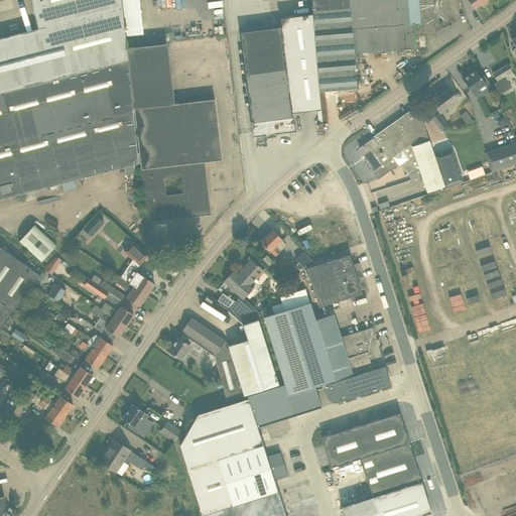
[(10,35),(0,37),(0,199),(123,166),(125,173),(135,171),(133,164),(139,162),(126,47),(121,7),(120,0),(29,0),(37,28),(18,33),(17,28),(13,29),(9,30),(10,35)]
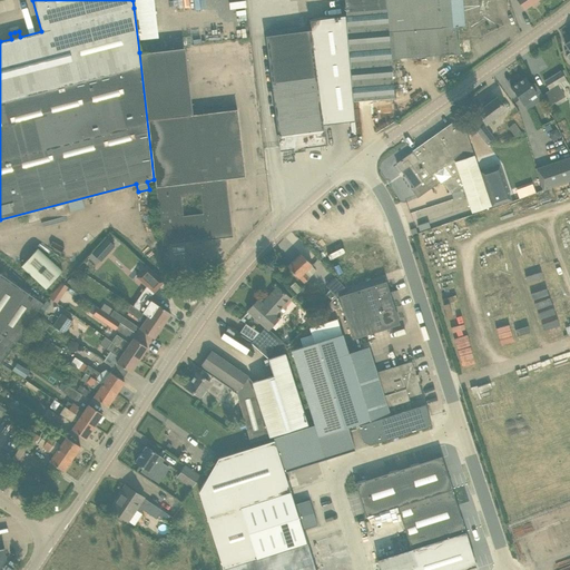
[(344,0),(345,15),(347,37),(349,45),(352,89),(353,100),(393,97),(390,58),(449,53),(449,55),(459,53),(458,38),(480,37),(477,0),(344,0)]
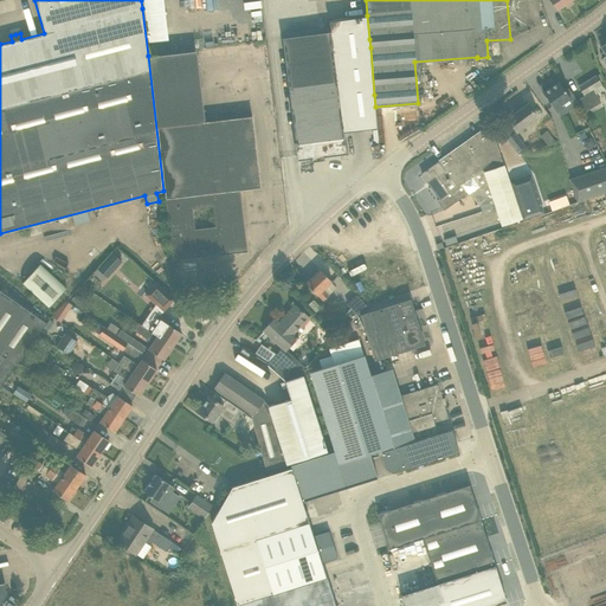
[(549,0),(556,10),(565,4),(566,6),(572,2),(571,0),(569,0),(549,0)]
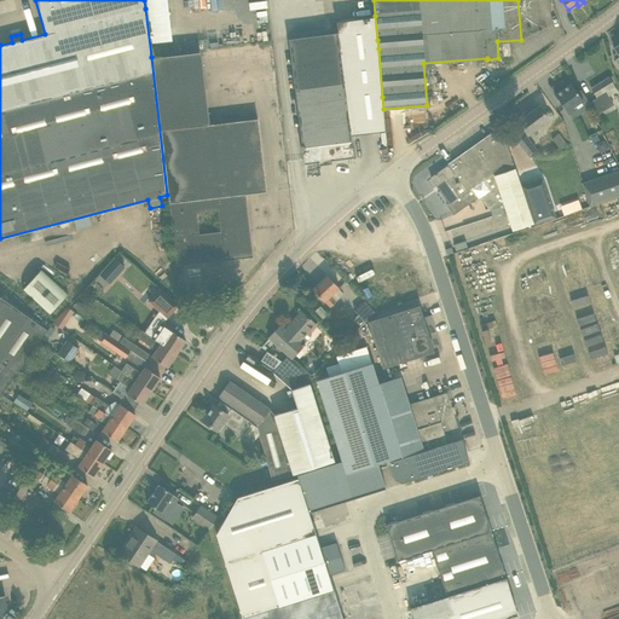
[(288,39),(295,97),(298,115),(301,145),(300,145),(300,148),(301,148),(304,163),(318,161),(319,165),(329,162),(329,160),(353,156),(353,154),(352,144),(351,136),(385,132),(383,109),(382,97),(379,48),(377,40),(375,16),(335,21),(337,33),(288,39)]
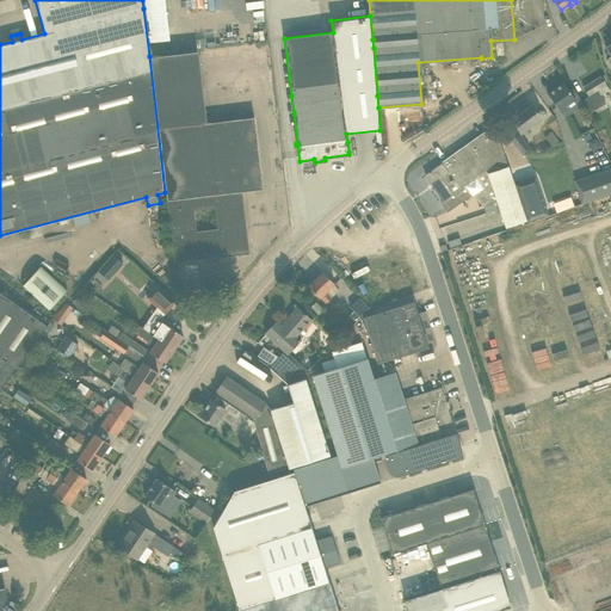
[(263,189),(253,117),(241,118),(207,123),(197,51),(149,56),(165,192),(172,251),(174,263),(174,260),(202,257),(202,259),(209,258),(208,255),(217,254),(218,258),(226,257),(224,254),(246,252),(239,197),(242,197),(242,192),(263,189)]
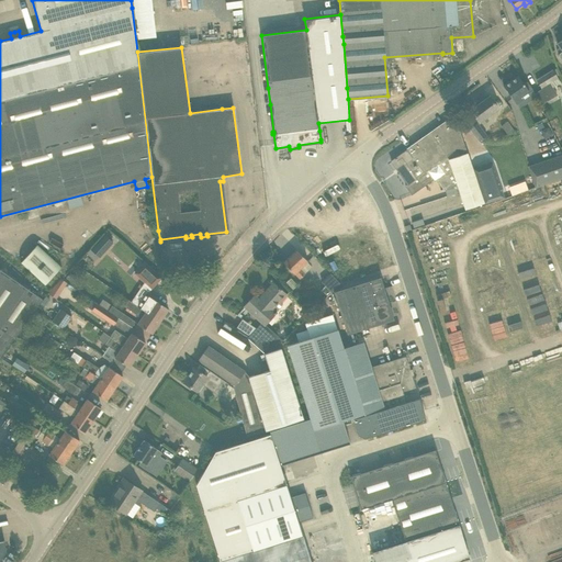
[(541,89),(534,93),(541,104),(557,94),(550,82),(557,78),(552,70),(537,80),(541,89)]
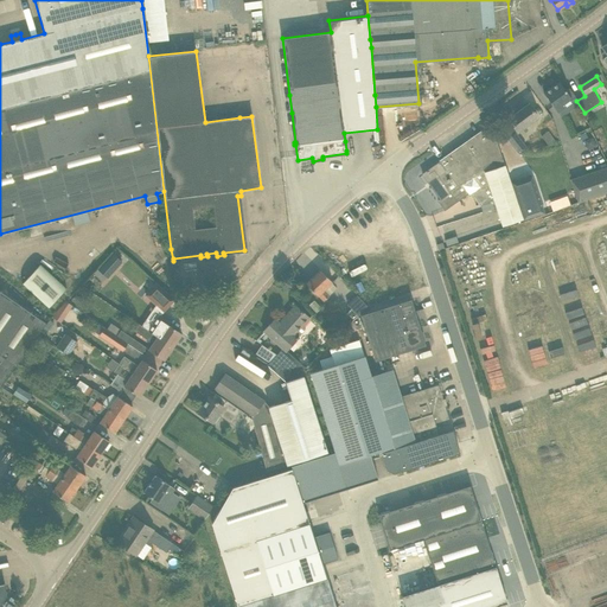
[(564,108),(562,106),(569,100),(570,101),(575,97),(574,96),(569,88),(566,91),(558,82),(543,94),(557,113),(564,108)]
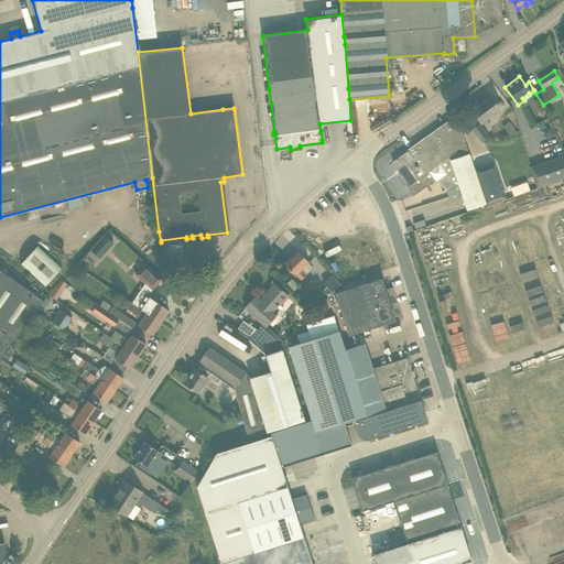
[(472,111),(481,123),(500,109),(491,97),(472,111)]
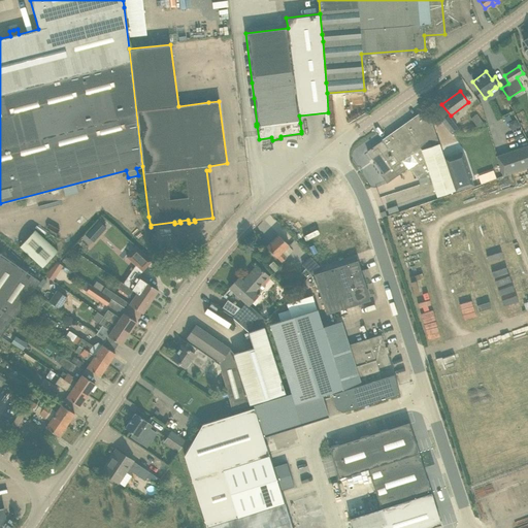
[(432,182),(431,182),(436,197),(454,191),(427,110),(383,141),(388,149),(391,146),(401,161),(420,147),(421,150),(432,182)]
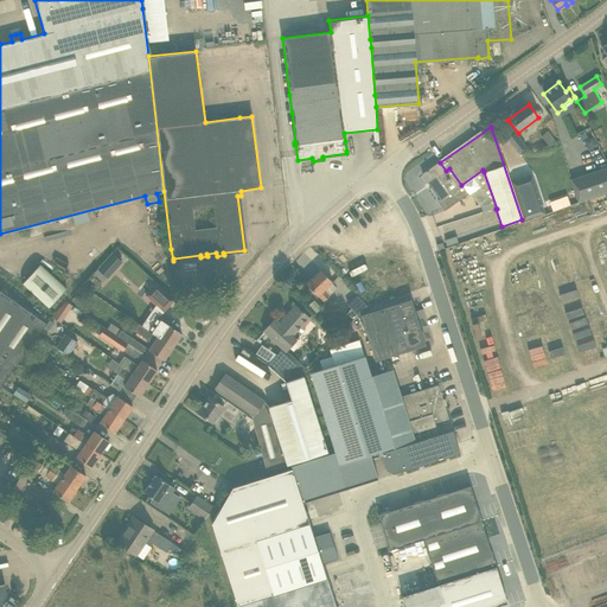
[(506,139),(517,153),(525,146),(515,132),(506,139)]
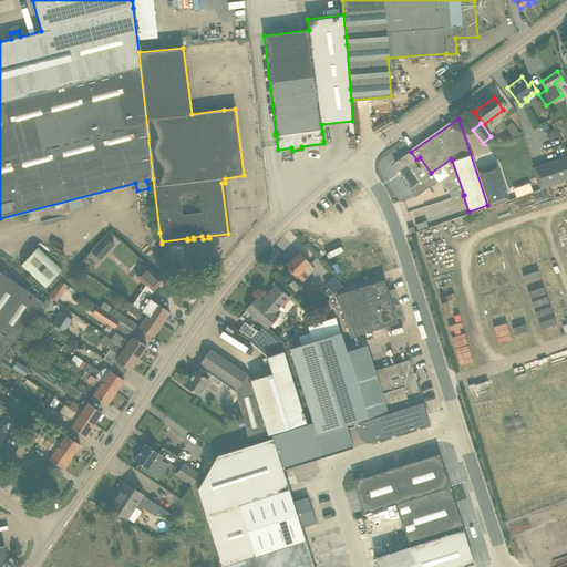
[(553,129),(546,132),(548,140),(556,136),(553,129)]
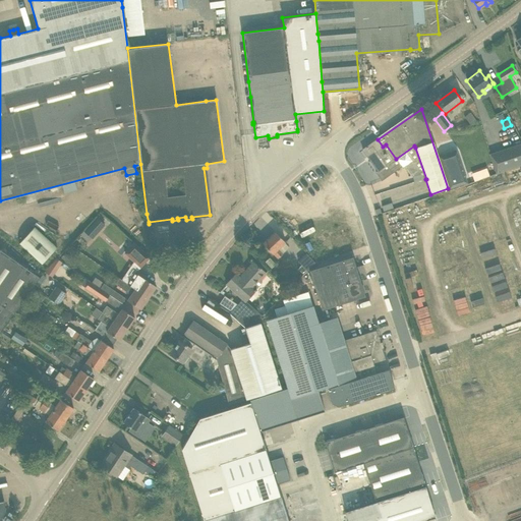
[(471,126),(474,131),(480,127),(476,122),(471,126)]
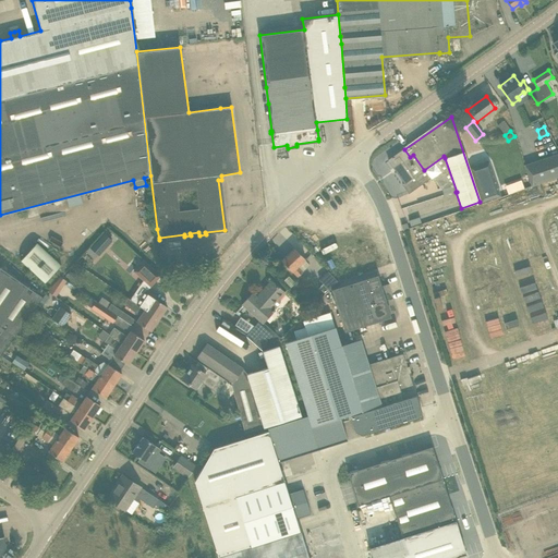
[(456,192),(457,192),(445,158),(444,156),(424,170),(413,155),(410,157),(404,149),(404,148),(388,160),(404,183),(402,184),(409,193),(432,177),(439,189),(440,187),(441,189),(443,194),(456,192)]
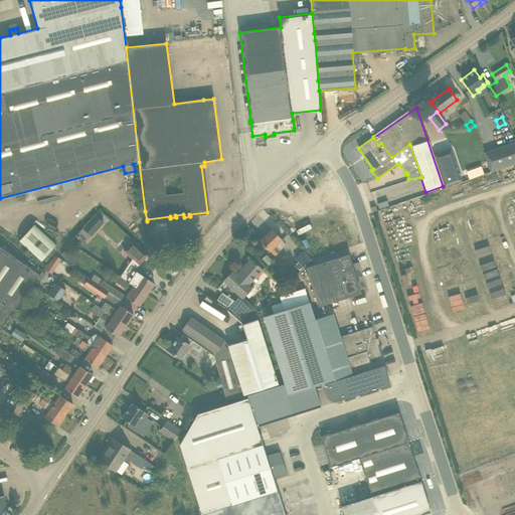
[(514,141),(484,152),(491,171),(514,162),(514,141)]
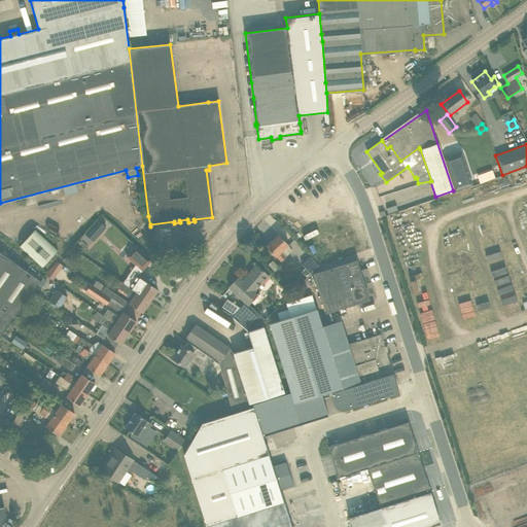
[(461,152),(444,159),(455,190),(472,185),(461,152)]
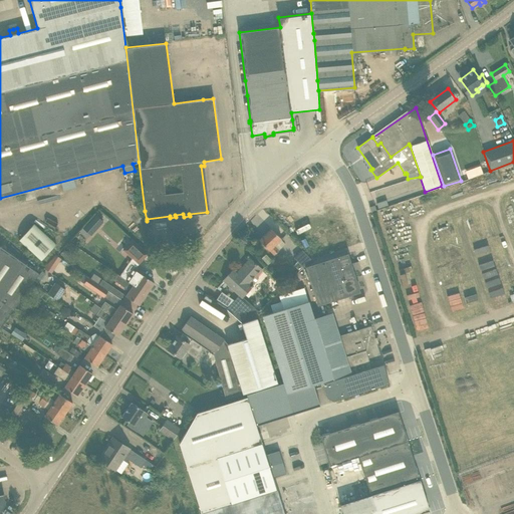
[(376,203),(377,209),(388,205),(386,200),(376,203)]
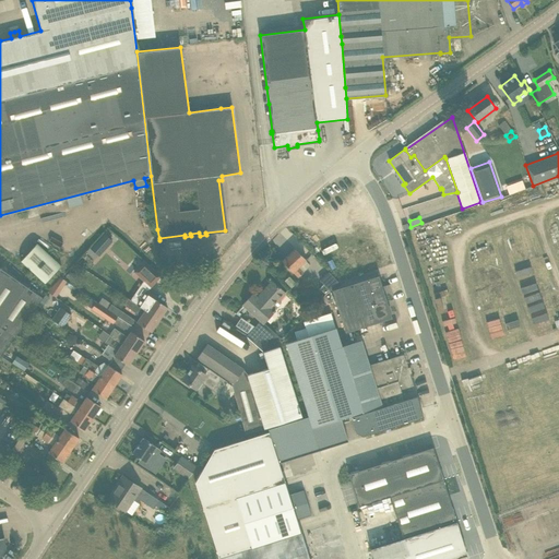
[(106,227),(102,232),(106,236),(110,232),(106,227)]
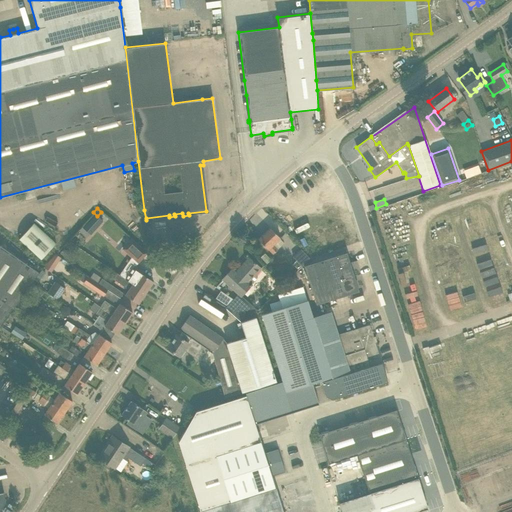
[(18,240),(40,260),(56,243),(34,222),(18,240)]
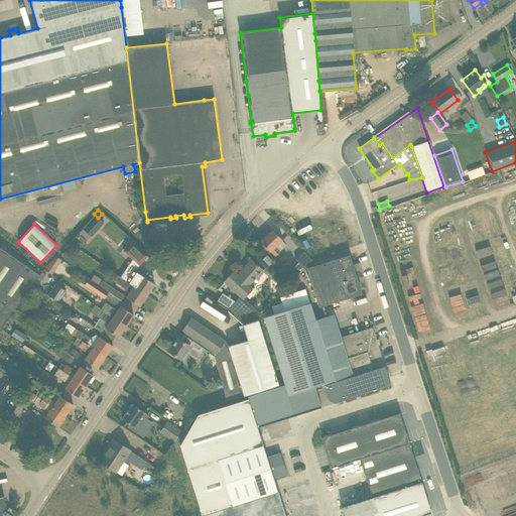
[(441,238),(454,235),(452,229),(439,232),(441,238)]
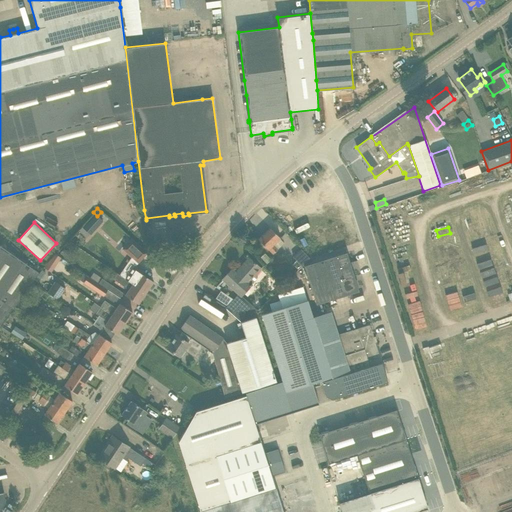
[(278,249),(273,245),(280,238),(270,228),(258,239),(272,254),(278,249)]
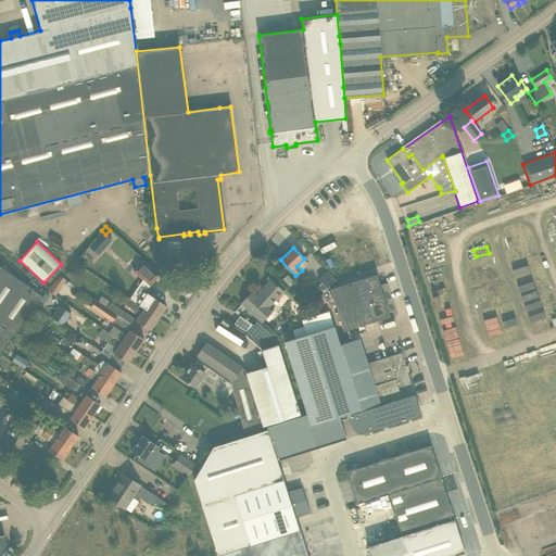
[(159,275),(142,260),(134,270),(150,286),(159,275)]
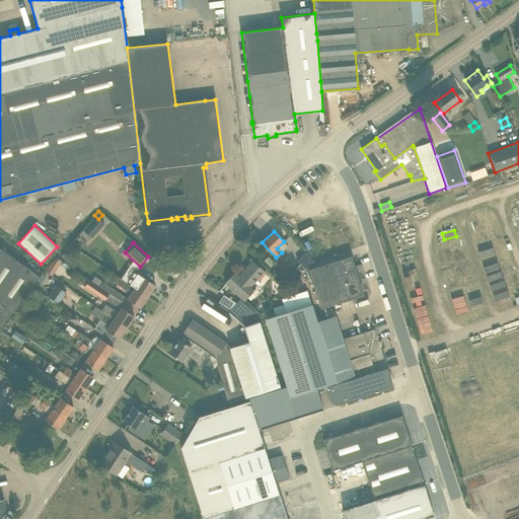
[(0,330),(39,276),(0,248),(0,330)]
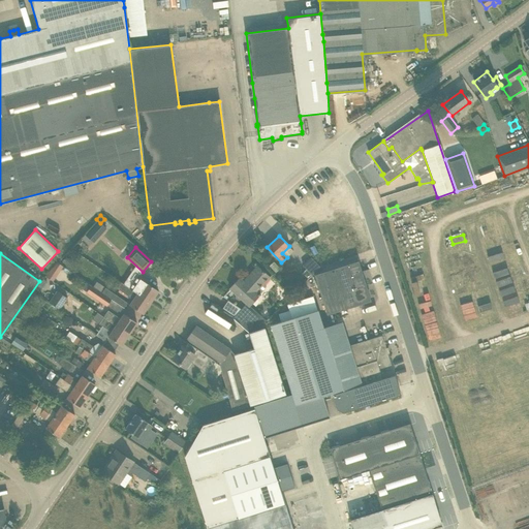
[(62,261),(67,267),(71,261),(65,256),(62,261)]
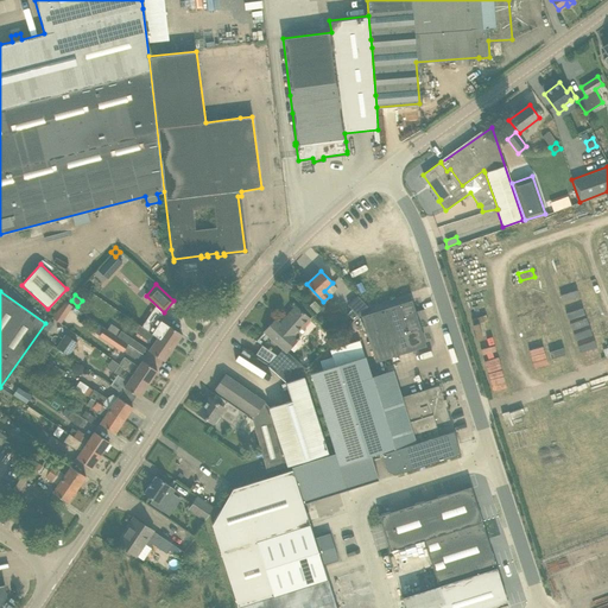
[(347,314),(354,321),(358,316),(367,306),(358,296),(347,305),(352,309),(347,314)]
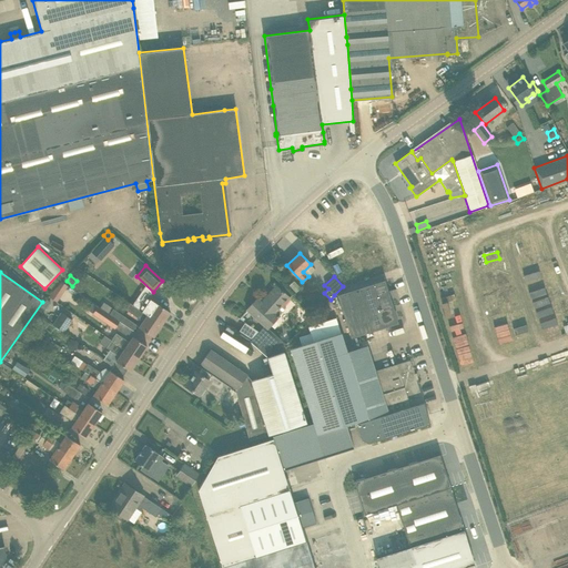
[(395,322),(386,293),(388,292),(385,280),(337,295),(351,337),(385,327),(385,325),(395,322)]
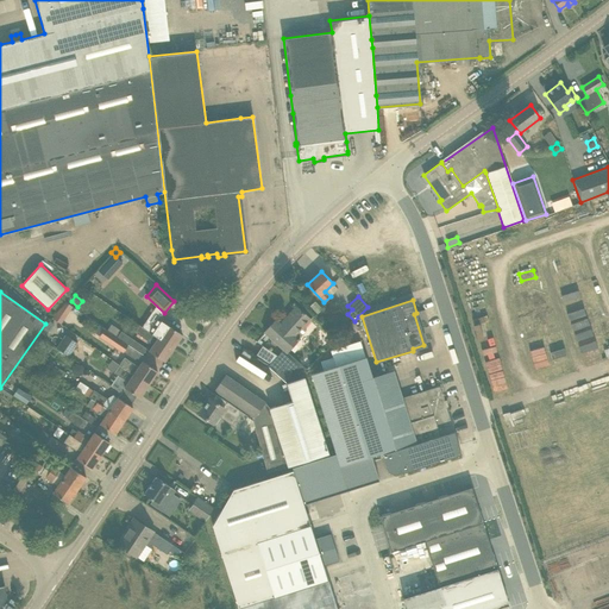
[(66,302),(58,311),(66,315),(73,307),(66,302)]
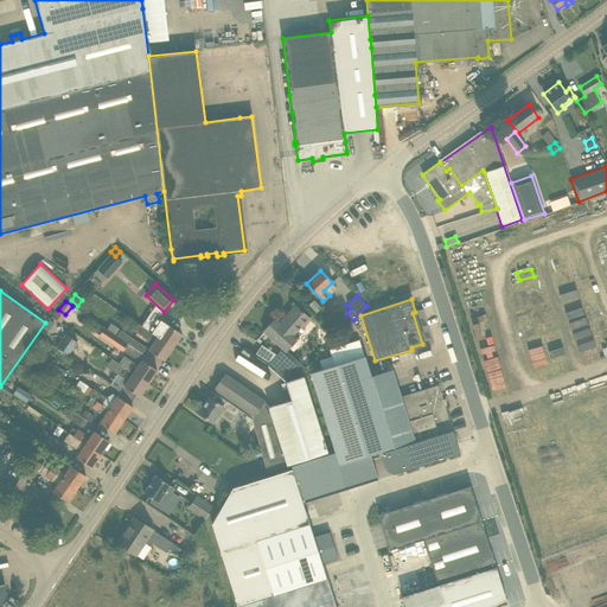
[(267,365),(285,381),(302,376),(301,370),(305,366),(287,351),(299,337),(298,337),(305,328),(304,326),(311,319),(294,305),(283,318),(285,318),(280,324),(274,319),(263,331),(282,349),(267,365)]
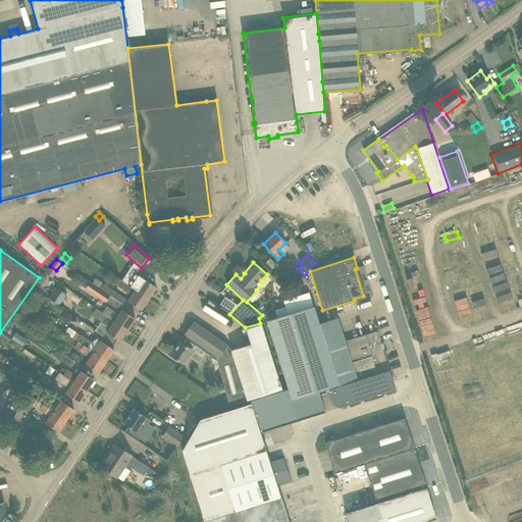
[(116,268),(112,274),(118,278),(121,272),(116,268)]
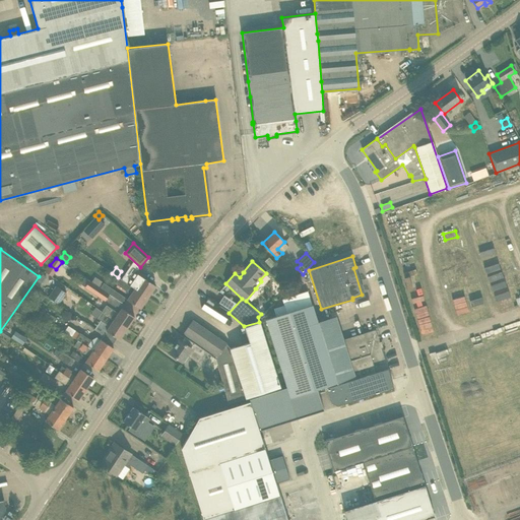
[(125,273),(121,279),(147,298),(155,286),(147,280),(143,277),(144,275),(136,270),(131,278),(125,273)]
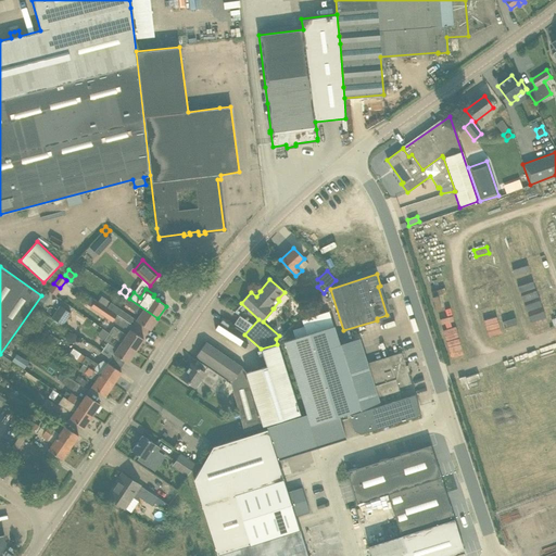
[(158,318),(127,297),(123,303),(135,311),(140,314),(136,320),(150,330),(158,318)]
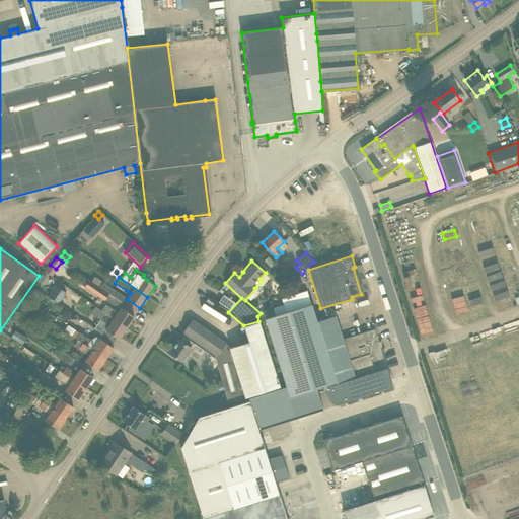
[(104,300),(109,294),(99,287),(89,280),(84,287),(104,300)]
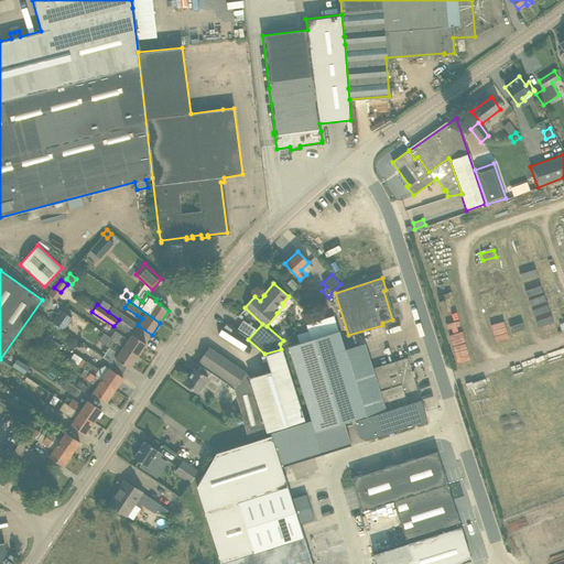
[(119,320),(132,328),(136,323),(111,306),(108,312),(119,320)]
